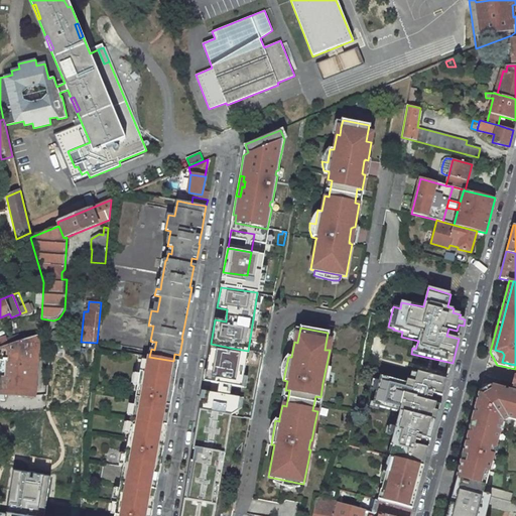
[(61,332),(61,341),(70,341),(70,330),(61,329),(61,332)]
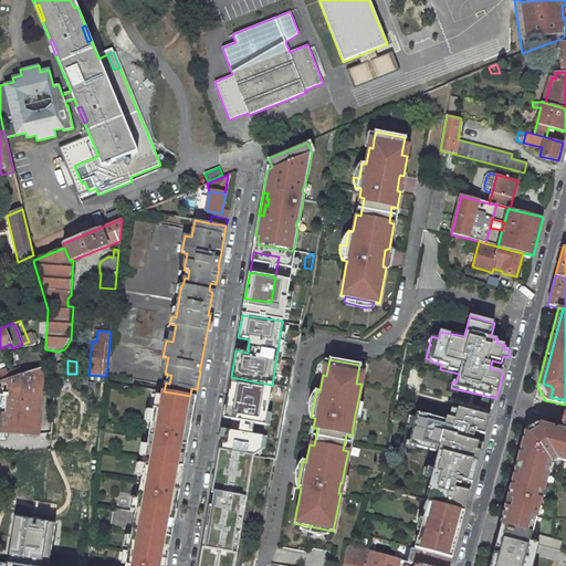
[(55,366),(55,373),(67,374),(67,364),(59,364),(55,366)]
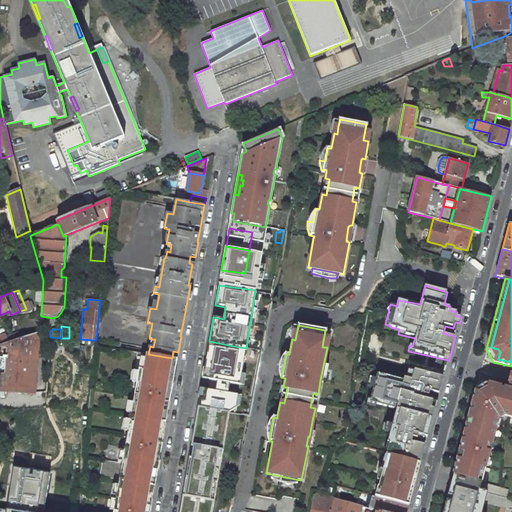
[(9,342),(0,344),(0,390),(5,391),(35,394),(40,332),(13,340),(9,342)]
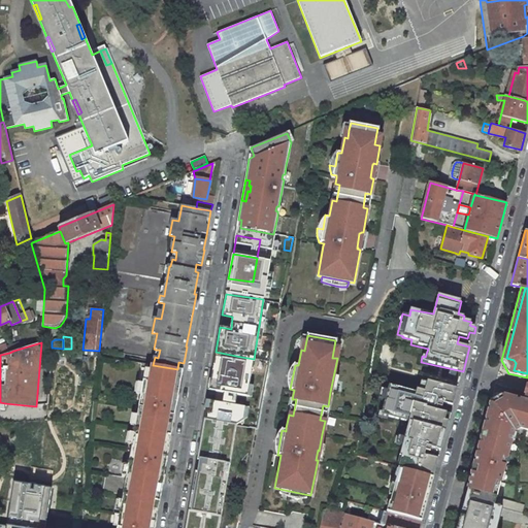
[(7,347),(6,343),(0,345),(0,355),(9,353),(7,347)]
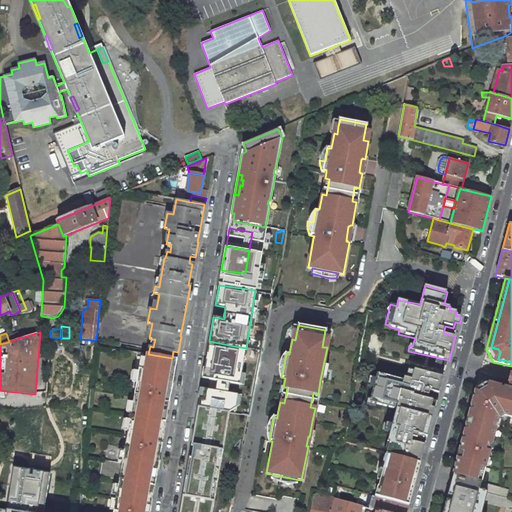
[(237,381),(233,380),(233,383),(253,387),(261,350),(246,348),(234,346),(231,360),(241,362),(237,381)]
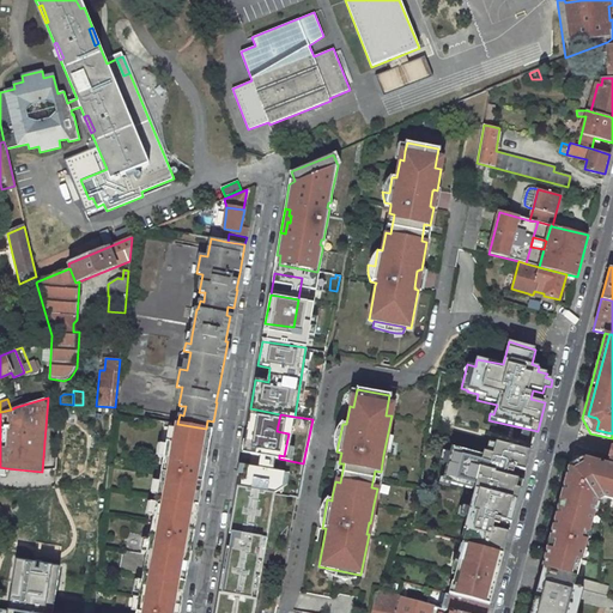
[(178,612),(212,430),(206,429),(177,424),(176,424),(173,443),(165,442),(161,473),(156,498),(152,522),(146,556),(137,612),(178,612)]
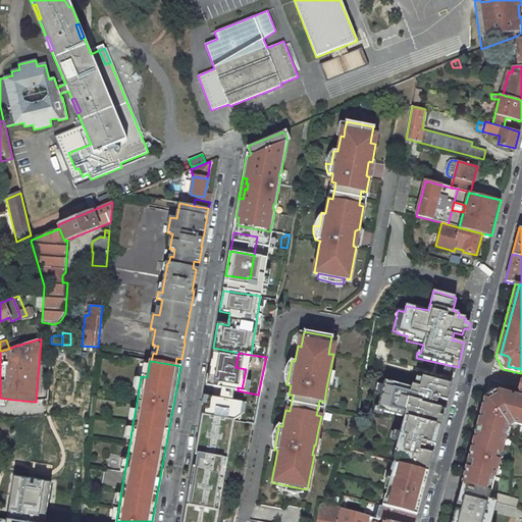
[(209,371),(207,385),(229,389),(229,386),(222,385),(225,374),(209,371)]
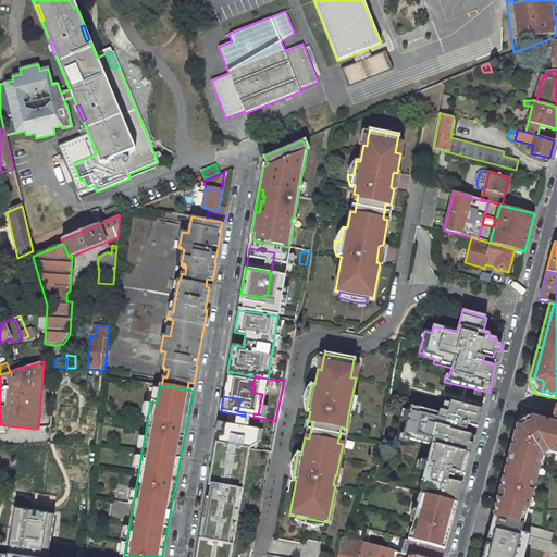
[(456,473),(465,475),(473,444),(469,443),(471,436),(467,435),(468,426),(478,429),(483,410),(452,401),(448,412),(441,410),(440,413),(410,406),(409,411),(403,410),(400,421),(407,422),(401,437),(432,445),(428,463),(421,493),(457,503),(462,484),(454,482),(456,473)]
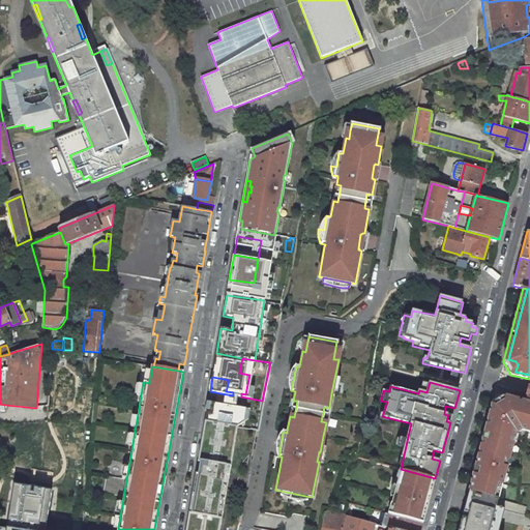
[(233,395),(210,391),(206,415),(234,419),(235,414),(237,406),(238,396),(233,395)]
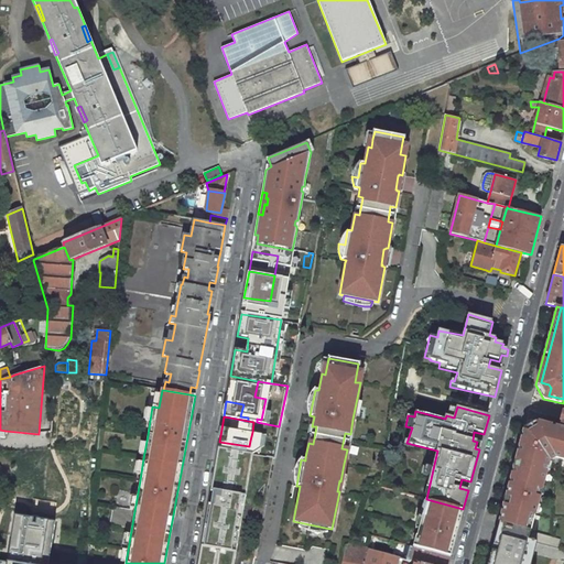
[(537,423),(523,431),(501,511),(506,512),(527,436),(533,437),(538,435),(540,429),(563,434),(563,430),(560,429),(537,423)]
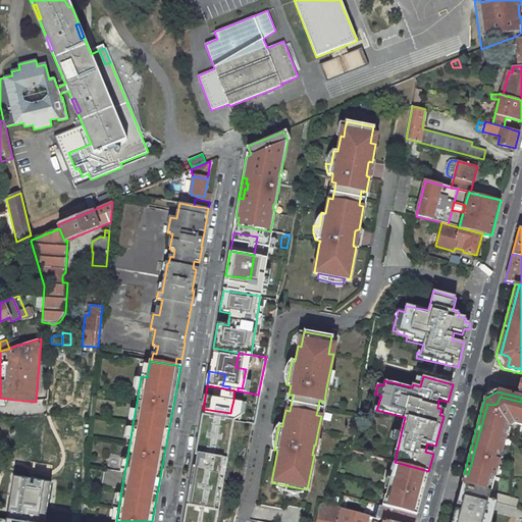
[(493,405),(487,404),(468,474),(464,473),(462,483),(490,491),(509,422),(521,425),(521,402),(500,397),(498,403),(493,405)]
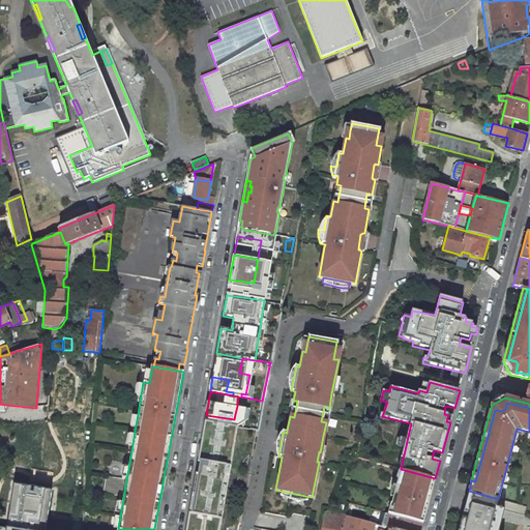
[(205,421),(200,450),(232,455),(237,427),(205,421)]
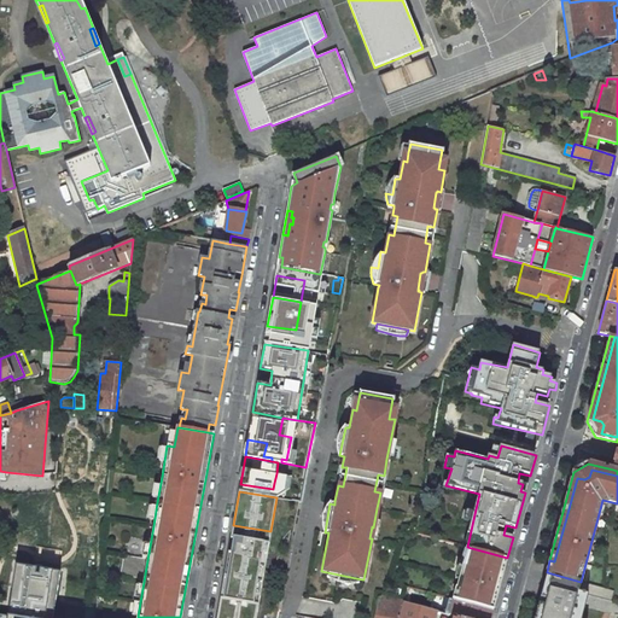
[(233,525),(225,572),(262,578),(270,531),(233,525)]
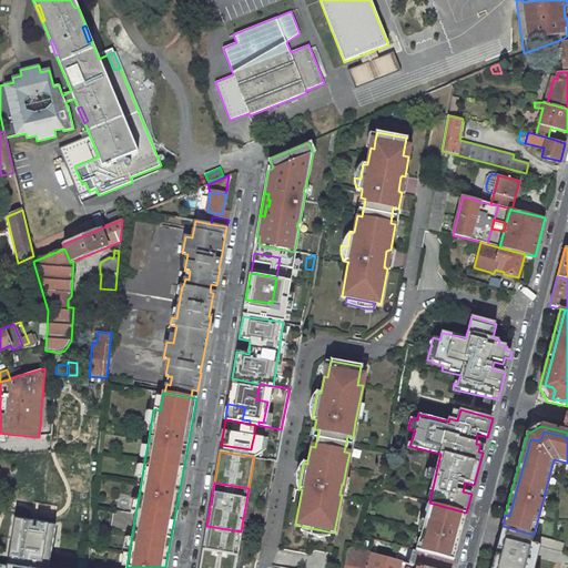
[(457,520),(460,511),(429,503),(416,551),(453,561),(459,537),(456,531),(459,521),(457,520)]
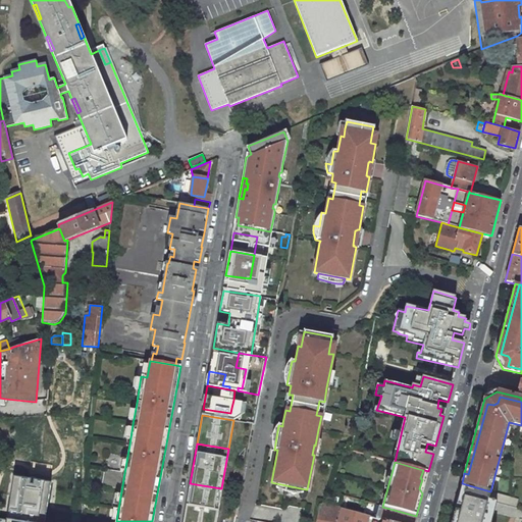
[(419,488),(422,493),(428,471),(423,470),(420,478),(422,479),(419,488)]
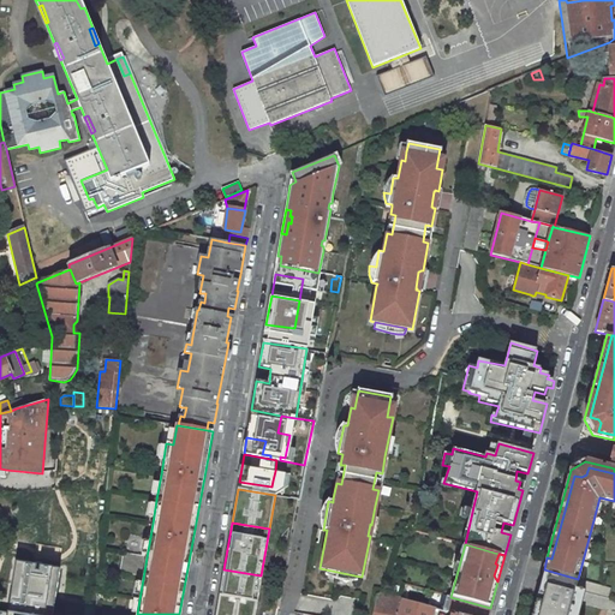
[(52,614),(59,569),(16,563),(9,614),(0,611),(0,614),(52,614)]
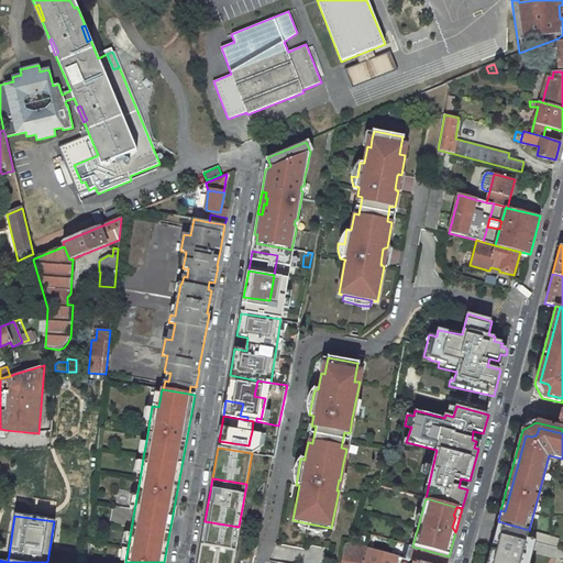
[(239,527),(205,521),(201,543),(235,549),(239,527)]
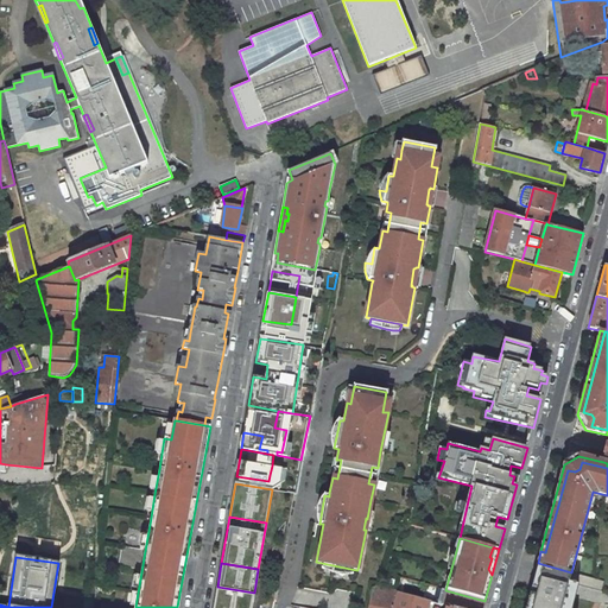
[(350,569),(322,563),(321,569),(325,571),(331,574),(337,575),(343,575),(349,575),(350,569)]
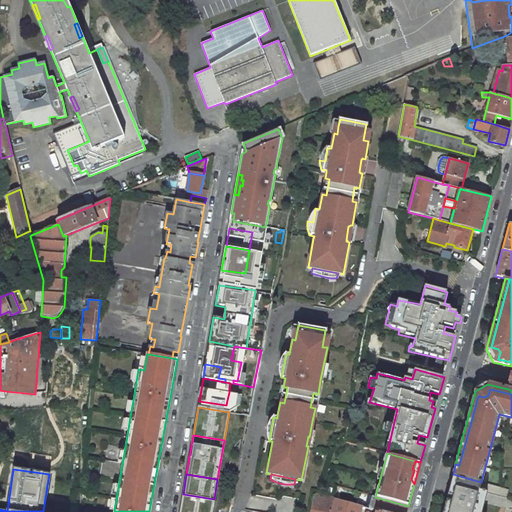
[(481,482),(453,474),(452,477),(449,489),(446,497),(441,511),(482,511),(486,498),(488,492),(479,490),(480,486),(481,482)]
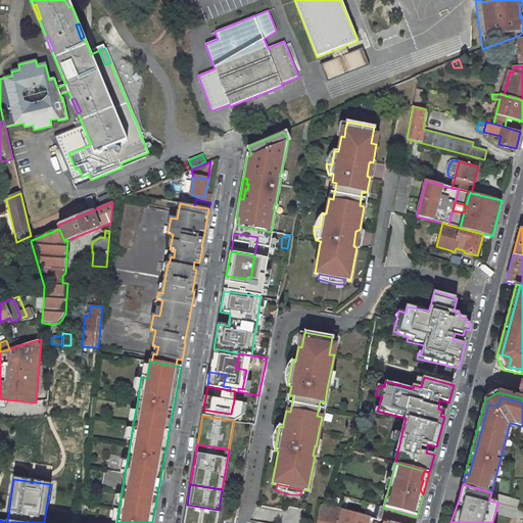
[(330,506),(321,504),(317,522),(337,522),(341,510),(342,508),(330,506)]
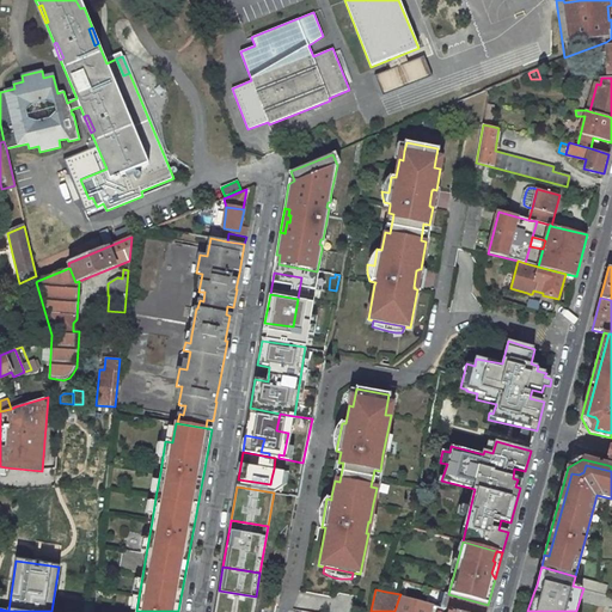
[(219,591),(215,611),(252,611),(256,597),(219,591)]
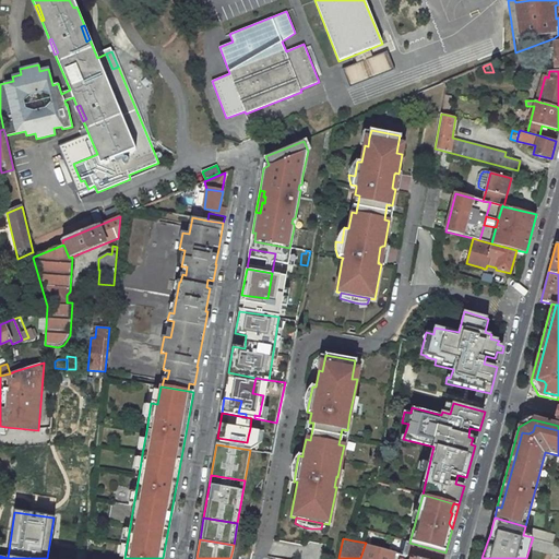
[(406,556),(418,558),(443,558),(445,552),(409,543),(406,556)]
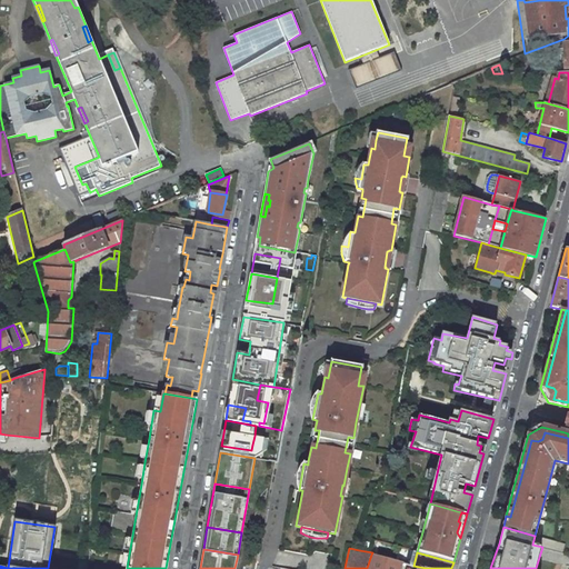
[(426,568),(413,566),(410,565),(407,563),(371,555),(367,568),(426,568)]
